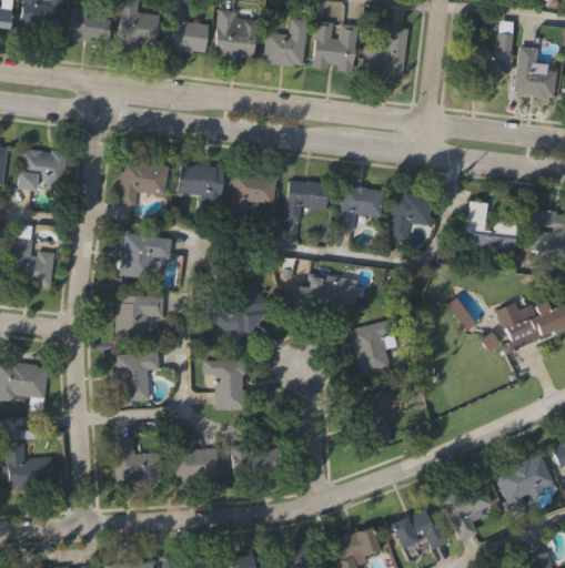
[(0,0),(11,0),(8,30),(0,29),(0,0)]
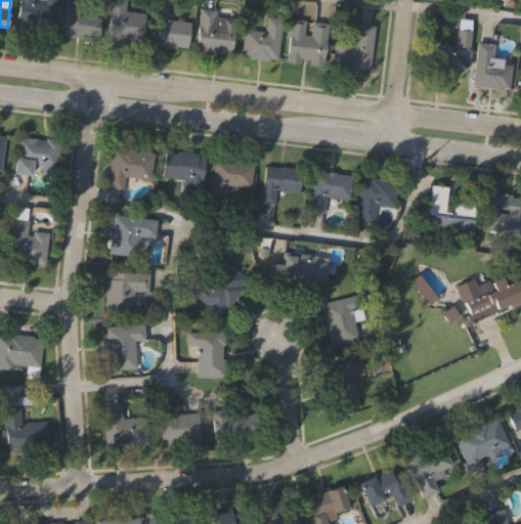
[(57,0),(54,28),(17,24),(19,0),(57,0)]
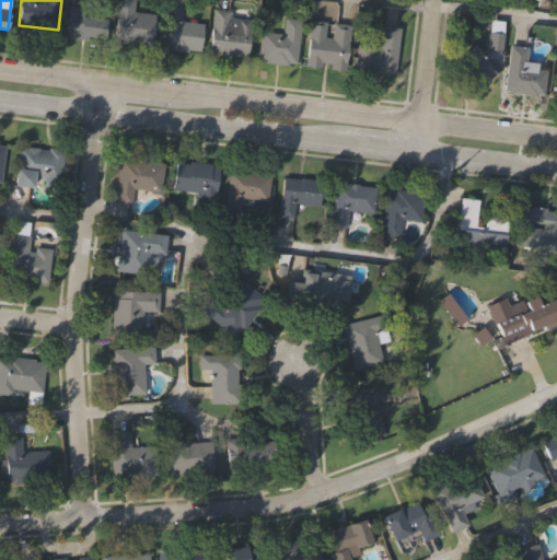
[(119,0),(136,0),(136,12),(158,14),(154,47),(115,43),(119,0)]
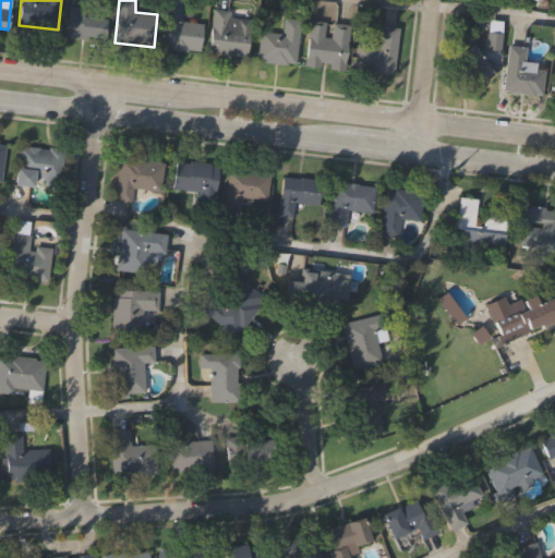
[(204,24),(202,51),(163,48),(167,0),(184,0),(183,22),(204,24)]
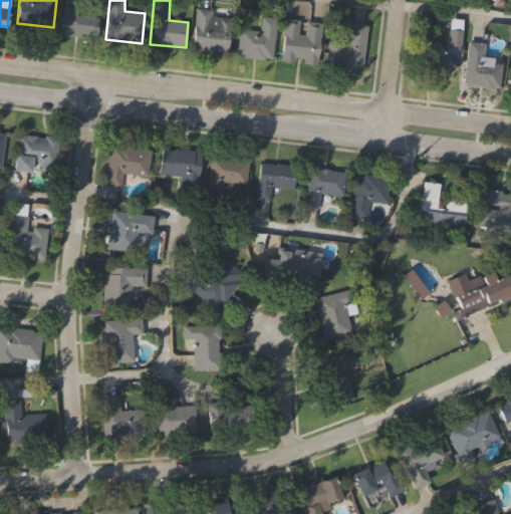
[(62,33),(65,6),(99,9),(96,36),(62,33)]
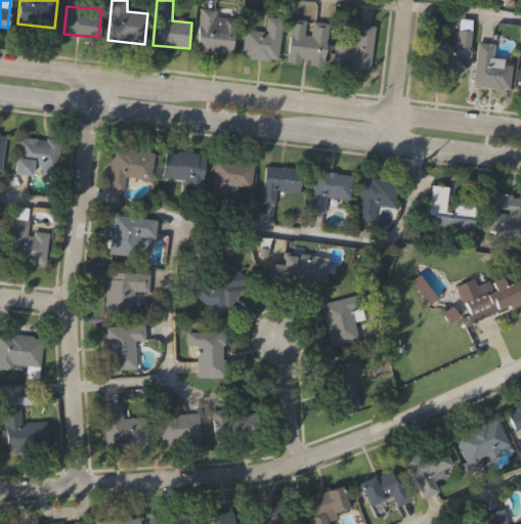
[(236,18),(231,55),(197,51),(202,9),(228,12),(227,17),(236,18)]
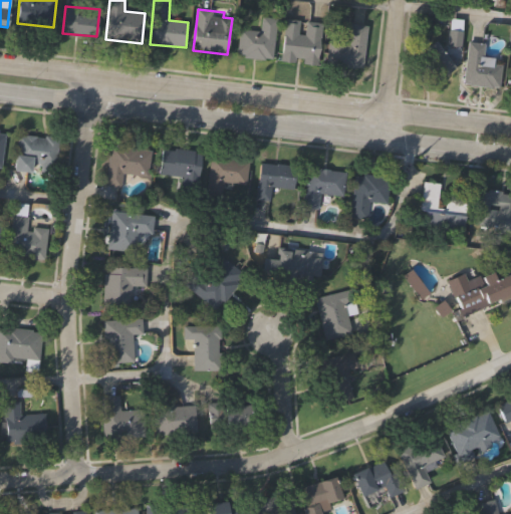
[(242,29),(261,32),(263,17),(279,19),(274,60),(239,56),(242,29)]
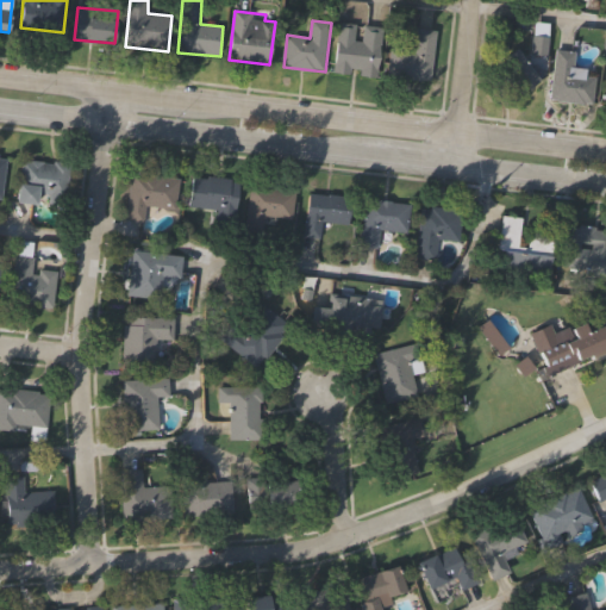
[(548,56),(532,54),(536,22),(551,24),(548,56)]
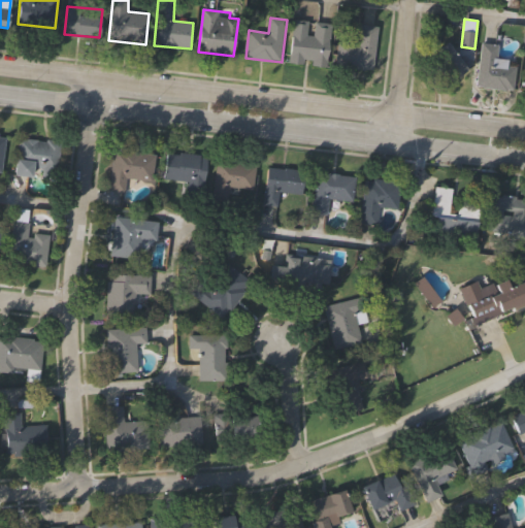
[(290,62),(295,22),(333,26),(328,66),(290,62)]
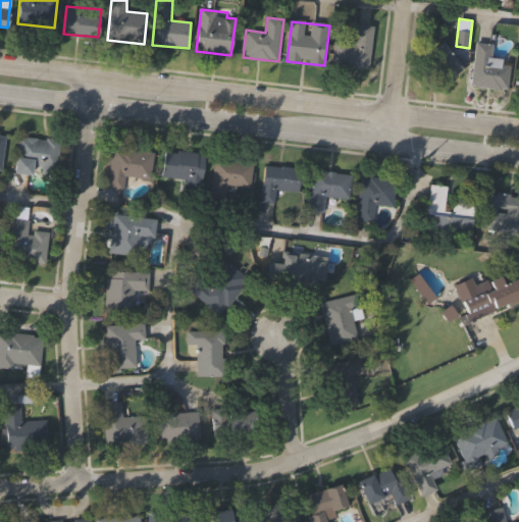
[(334,41),(354,43),(356,25),(374,27),(370,68),(332,65),(334,41)]
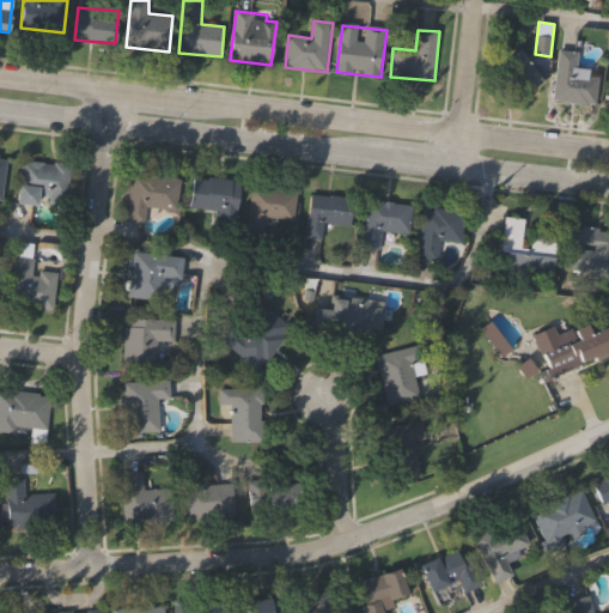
[(542,82),(523,96),(500,64),(519,50),(542,82)]
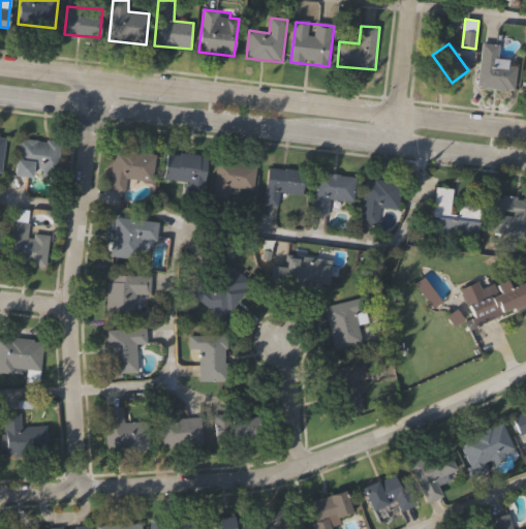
[(483,43),(500,45),(498,58),(515,59),(512,91),(478,87),(483,43)]
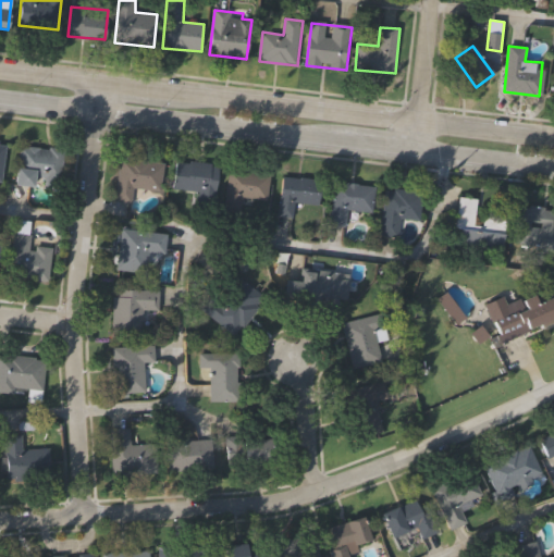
[(17,185),(21,146),(65,149),(63,182),(37,180),(37,187),(17,185)]
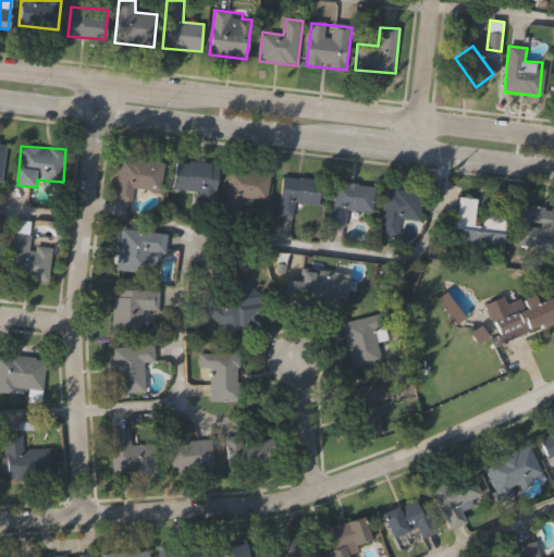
[(117,201),(122,157),(167,162),(162,193),(136,189),(134,203),(117,201)]
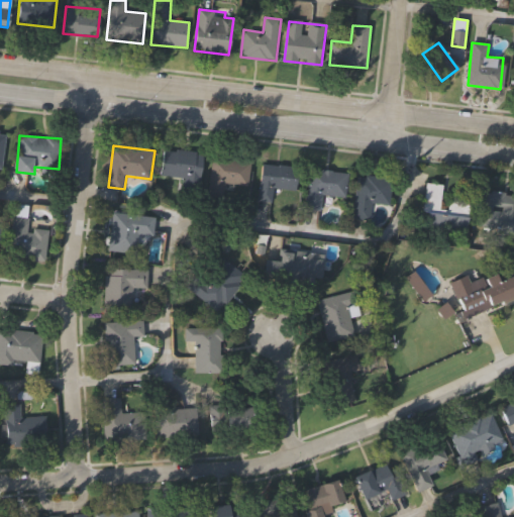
[(162,176),(166,148),(204,153),(201,180),(162,176)]
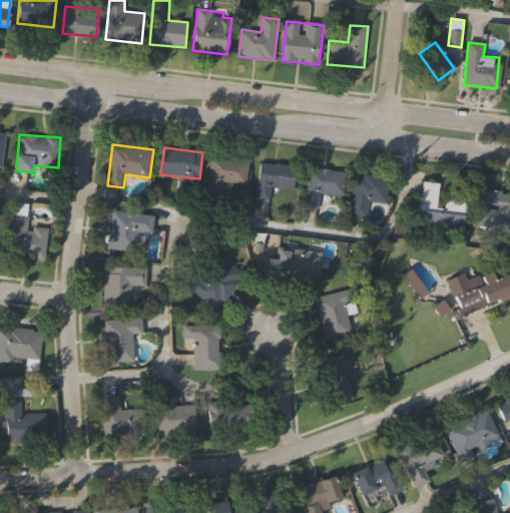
[(223,186),(222,196),(207,194),(211,155),(249,159),(246,188),(223,186)]
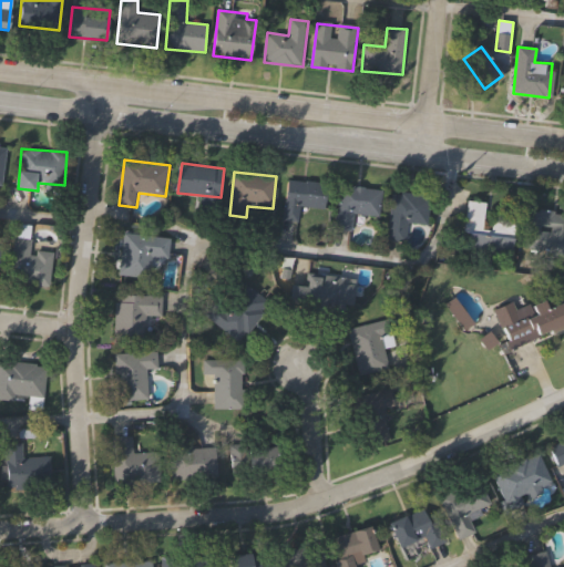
[(285,220),(288,179),(326,183),(324,209),(301,207),(300,223),(285,220)]
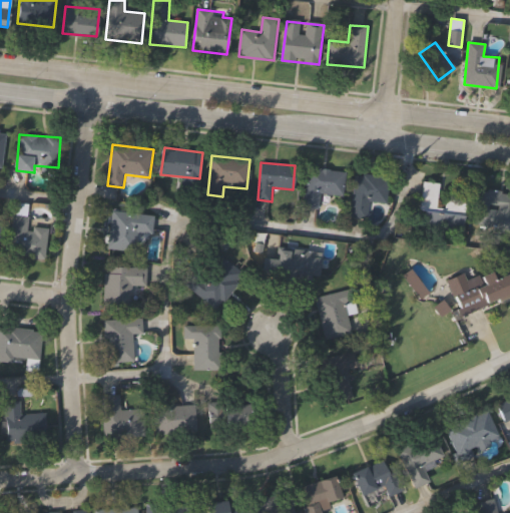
[(321,193),(319,205),(306,203),(312,167),(347,173),(343,196),(321,193)]
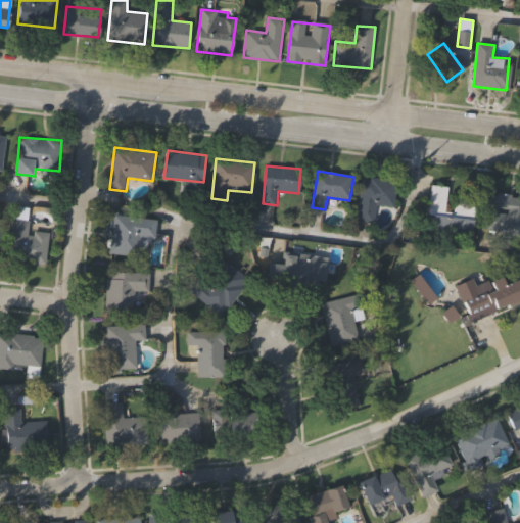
[(377,205),(375,224),(358,222),(364,177),(397,182),(394,207),(377,205)]
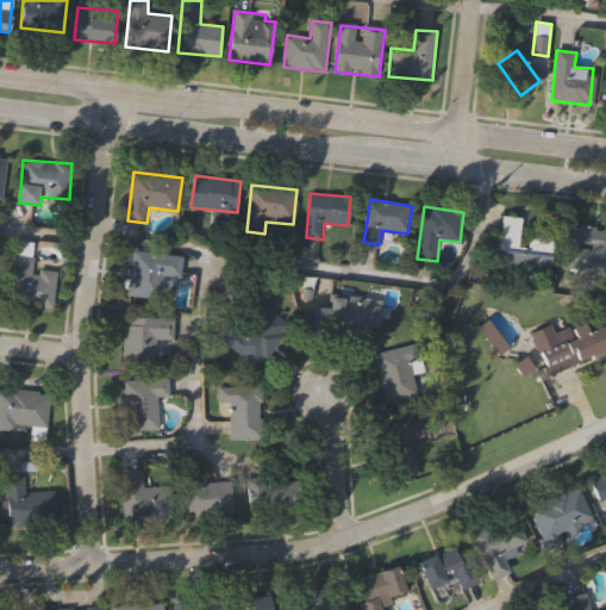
[(554,240),(551,274),(499,269),(504,216),(525,218),(523,237),(554,240)]
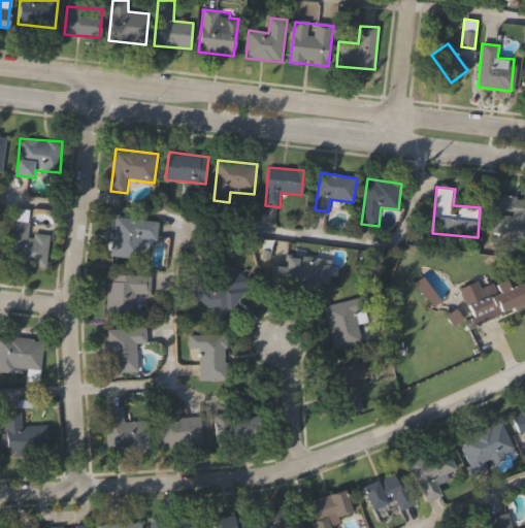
[(524,239),(487,233),(493,194),(524,199),(524,239)]
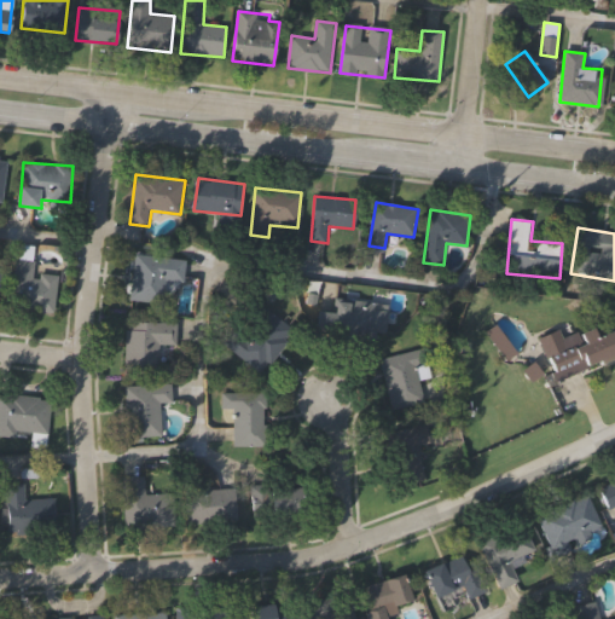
[(185,283),(168,282),(166,305),(131,301),(137,254),(187,260),(185,283)]
